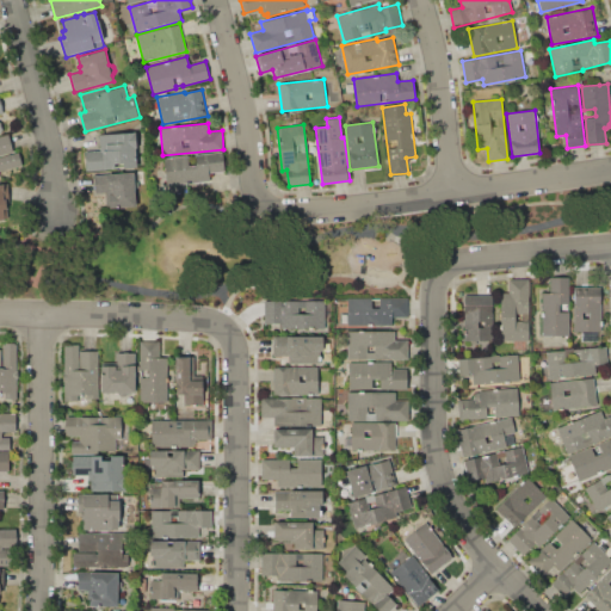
[(99,135),(135,133),(137,155),(136,155),(137,167),(124,168),(124,166),(115,167),(115,168),(86,171),(85,152),(100,150),(99,135)]
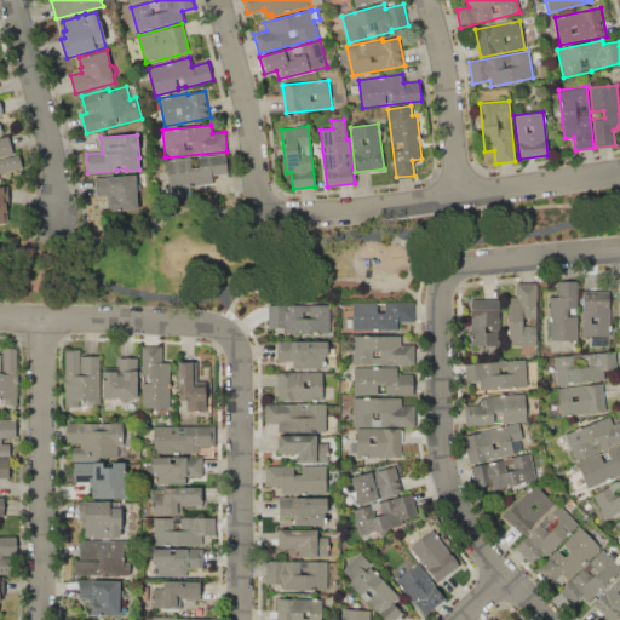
[(0,174),(0,138),(9,137),(13,156),(19,154),(23,170),(0,174)]
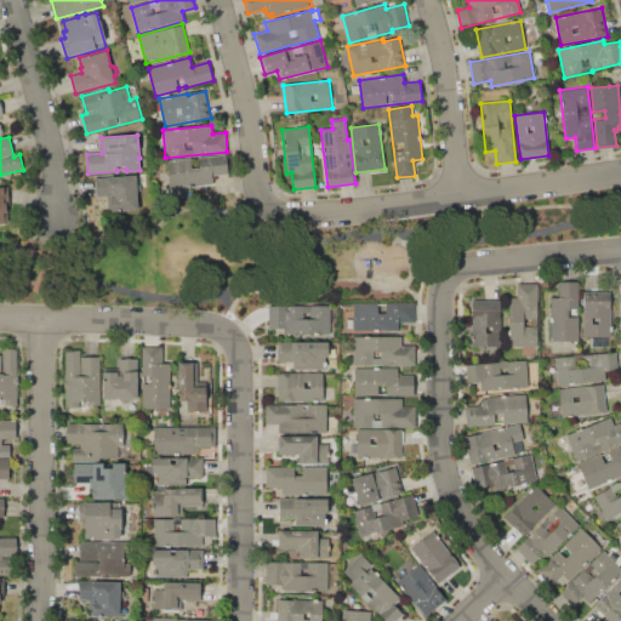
[(169,187),(167,160),(192,158),(192,160),(199,159),(199,157),(227,154),(228,174),(214,175),(215,184),(169,187)]
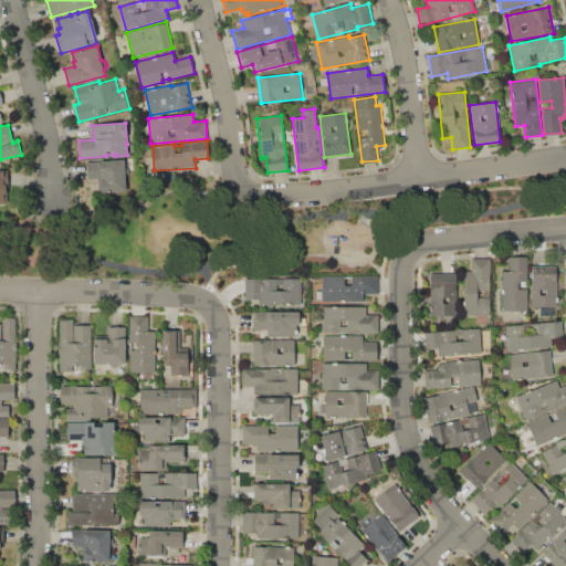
[(86,161),(125,159),(127,190),(98,192),(97,179),(87,179),(86,161)]
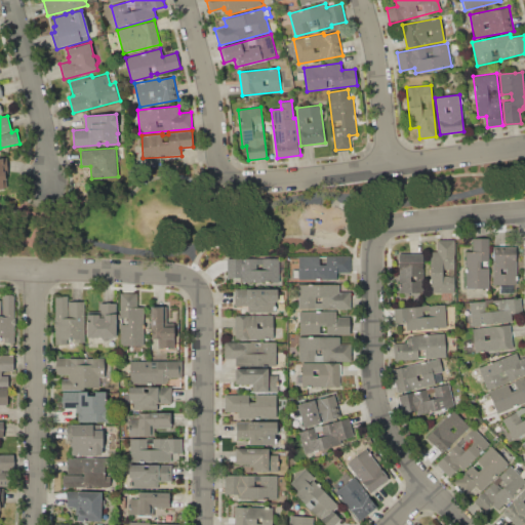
[(490,287),(467,288),(466,251),(473,251),(473,238),(489,237),(490,287)]
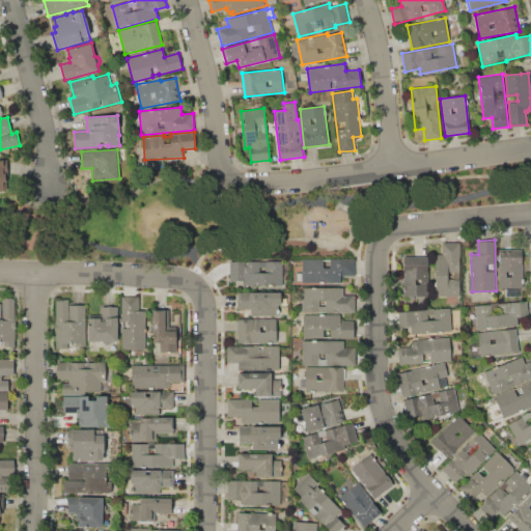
[(442,254),(442,243),(459,242),(460,264),(458,266),(459,296),(455,296),(456,304),(446,304),(446,296),(436,297),(434,254),(442,254)]
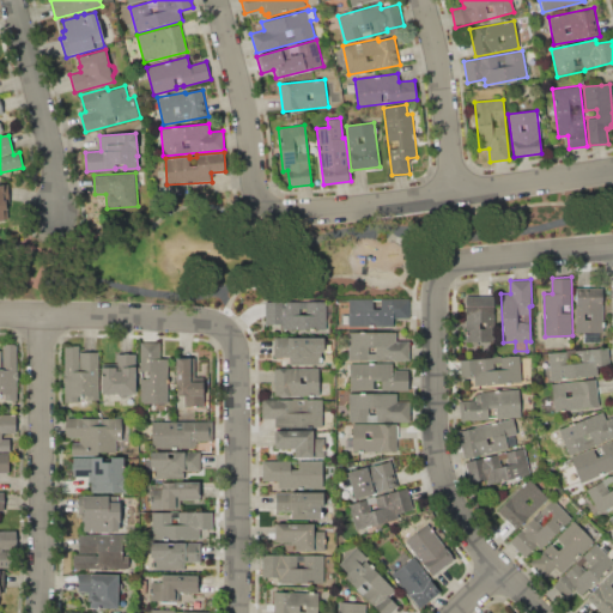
[(575,287),(604,287),(605,332),(599,332),(600,341),(584,343),(584,333),(576,333),(575,287)]
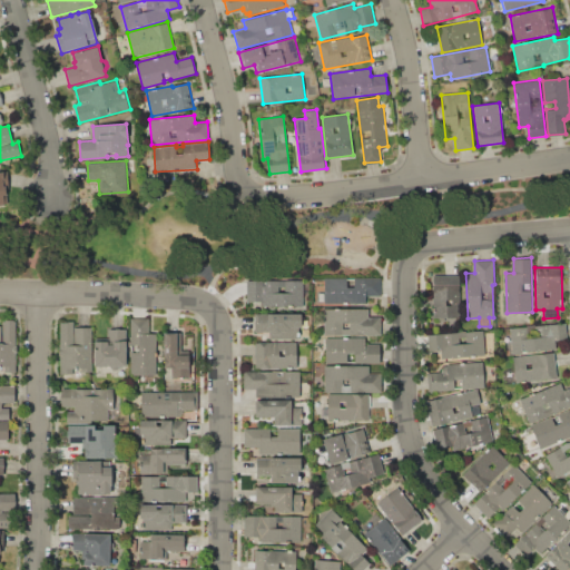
[(432,275),(457,275),(459,317),(444,317),(444,320),(434,320),(432,275)]
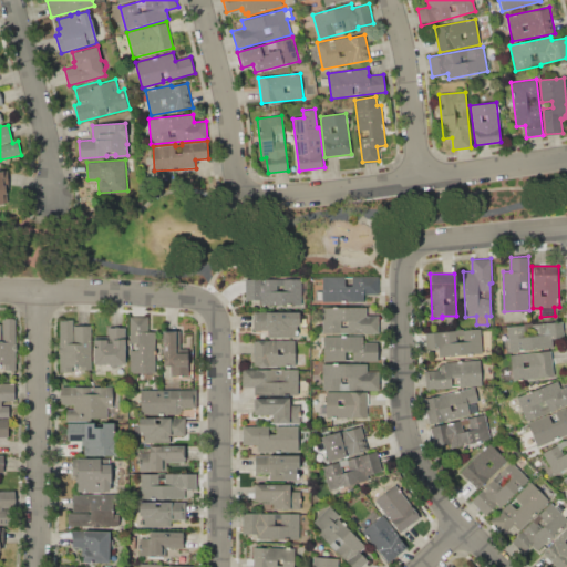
[(322,276),(378,276),(379,294),(363,294),(364,301),(322,301),(322,299),(317,300),(317,291),(322,290),(322,276)]
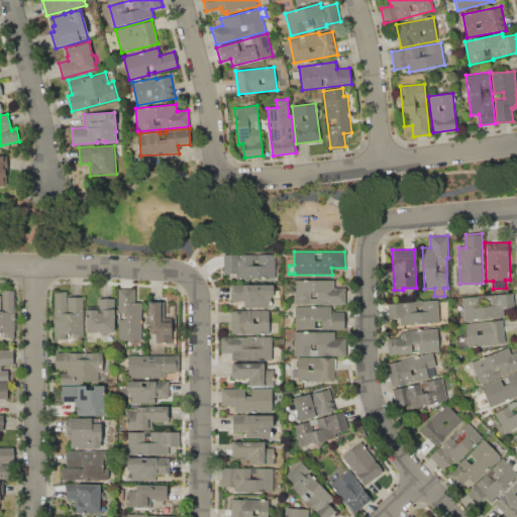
[(223,254),(275,253),(275,277),(233,278),(233,273),(223,273),(223,254)]
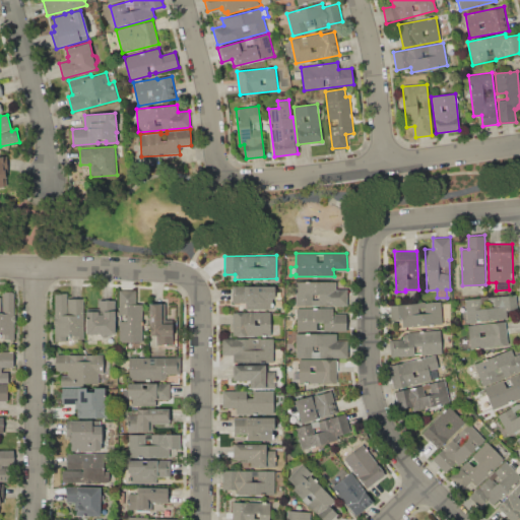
[(335,288),(347,288),(347,306),(327,307),(327,305),(296,305),(295,281),(335,281),(335,288)]
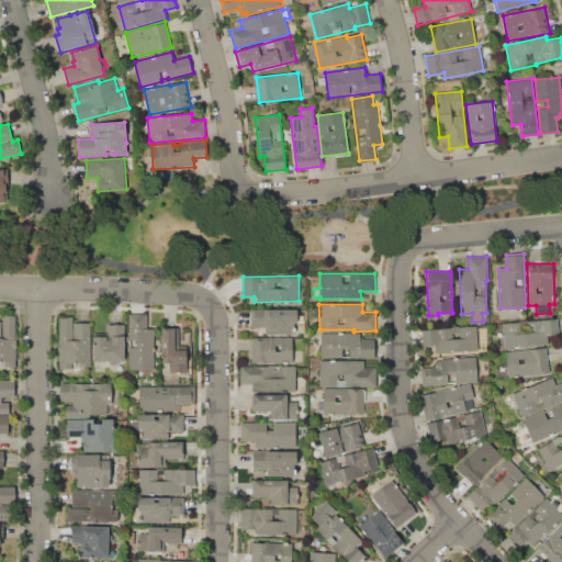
[(299,310),(299,323),(295,323),(295,334),(266,334),(266,327),(251,327),(250,308),(299,310)]
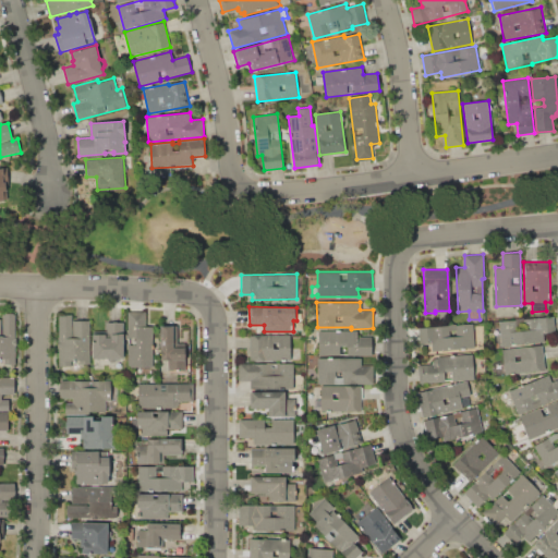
[(128,312),(145,312),(145,326),(153,326),(153,368),(140,368),(140,366),(128,366),(128,312)]
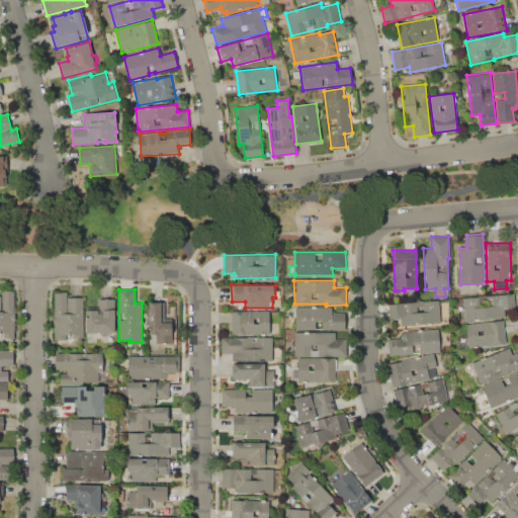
[(0,295),(2,295),(2,292),(5,292),(5,290),(12,290),(12,292),(14,292),(14,314),(15,314),(15,321),(14,321),(14,338),(3,338),(3,337),(0,337),(0,295)]
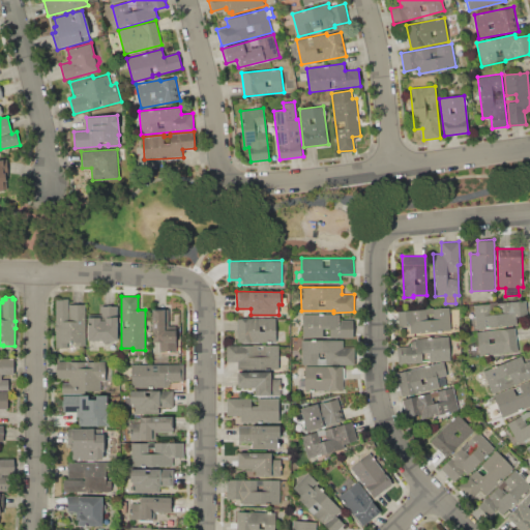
[(56,299),(58,299),(58,298),(68,298),(68,303),(84,303),(84,334),(86,334),(86,345),(76,345),(76,342),(67,342),(67,348),(56,348),(56,299)]
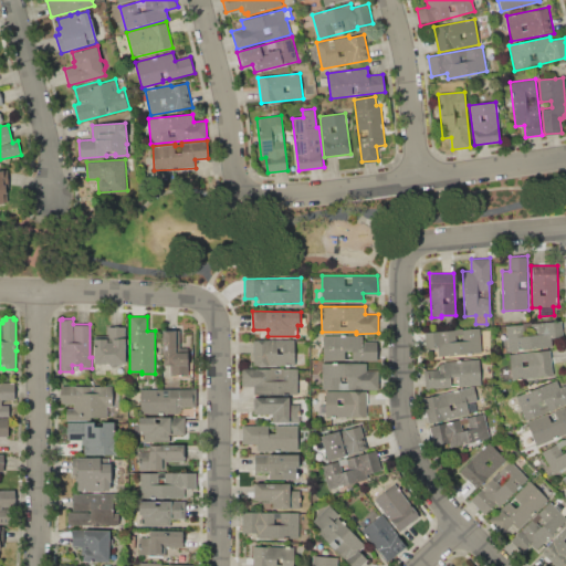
[(506,325),(561,321),(563,337),(552,338),(552,346),(509,349),(506,325)]
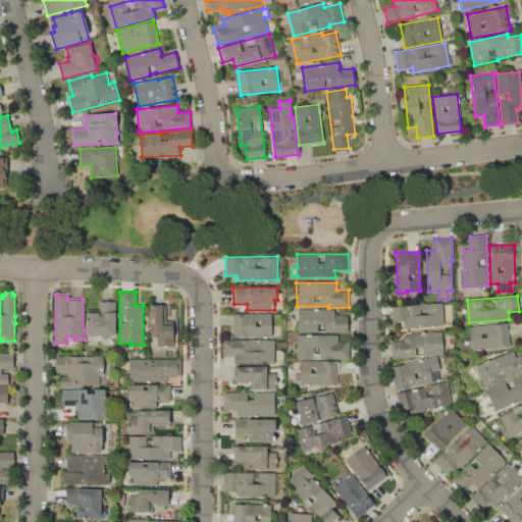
[(87,335),(86,310),(100,310),(100,301),(115,301),(116,335),(109,335),(107,338),(103,338),(100,335),(87,335)]
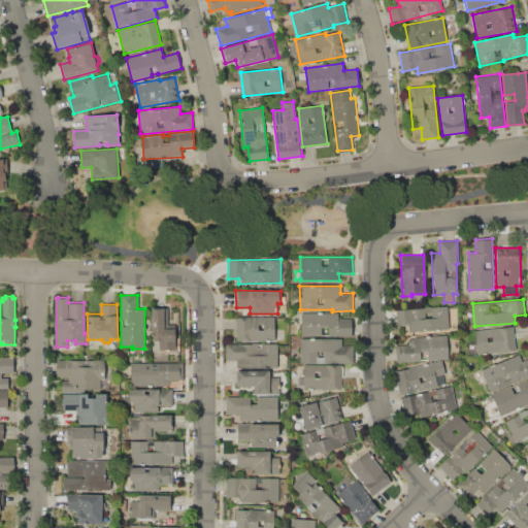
[(396,310),(448,305),(450,329),(408,332),(408,324),(397,325),(396,310)]
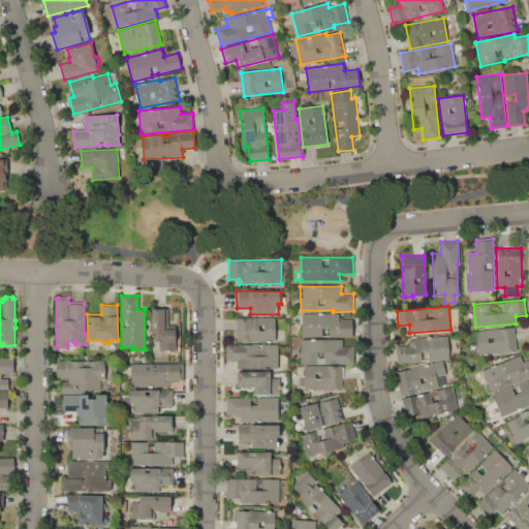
[(168,325),(175,325),(176,351),(159,351),(159,341),(153,341),(152,308),(167,307),(168,325)]
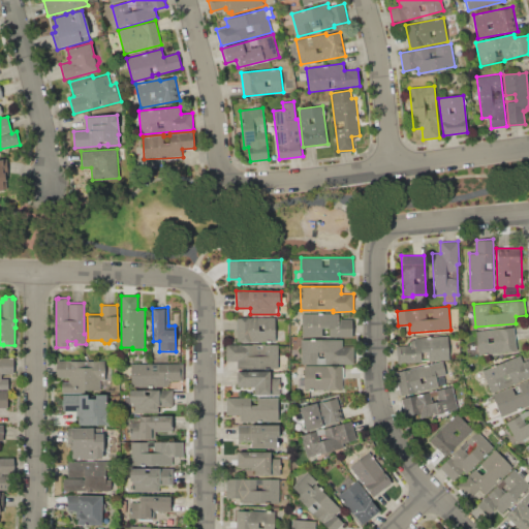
[(302,313),(338,313),(338,319),(353,319),(352,337),(302,337),(302,313)]
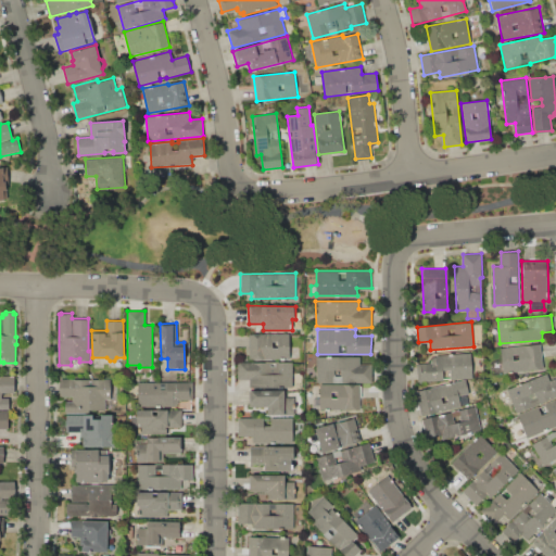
[(248,333),(289,333),(289,358),(249,359),(248,333)]
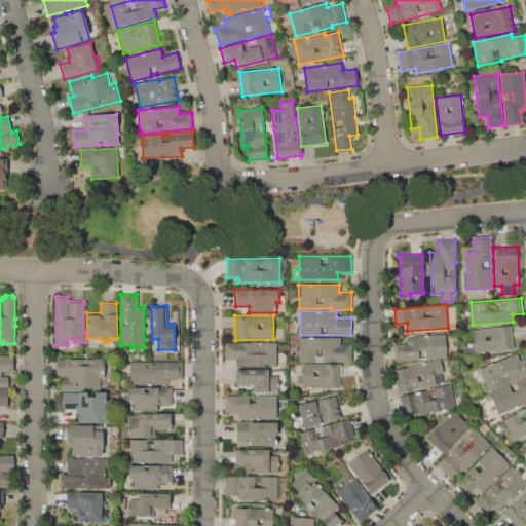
[(473,330),(511,325),(514,348),(476,353),(473,330)]
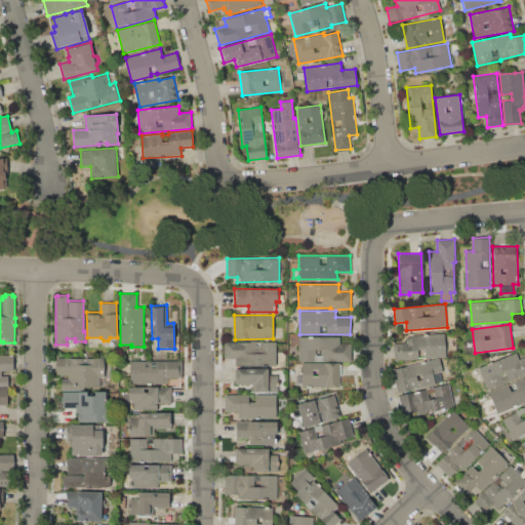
[(394,360),(393,344),(406,342),(406,340),(409,337),(411,337),(411,335),(444,333),(446,356),(394,360)]
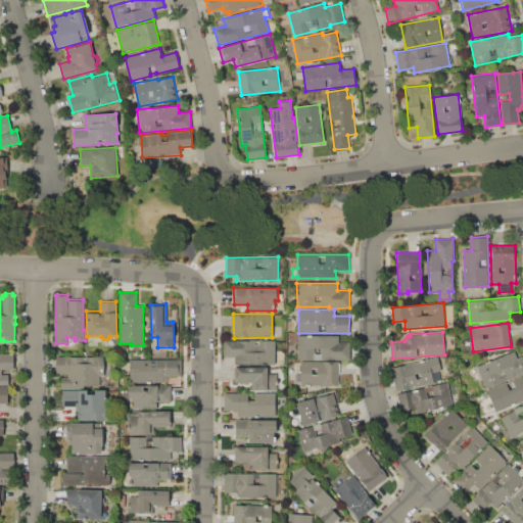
[(338,341),(346,341),(347,358),(338,358),(338,360),(297,360),(297,336),(338,335),(338,341)]
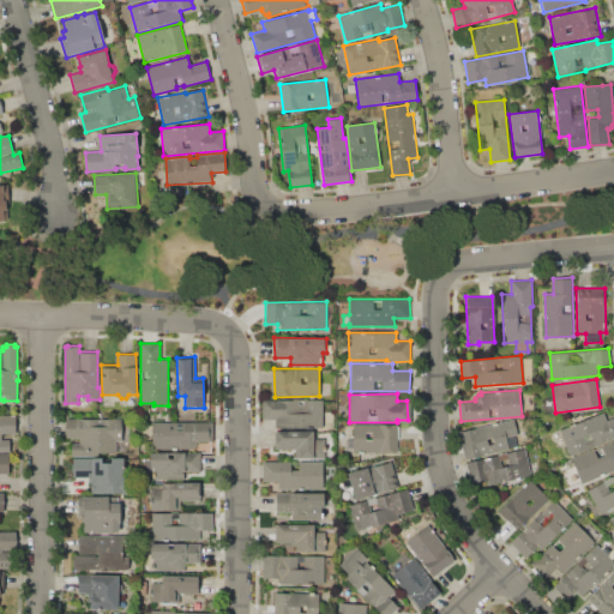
[(323,401),(323,428),(276,428),(276,419),(263,419),(263,399),(323,401)]
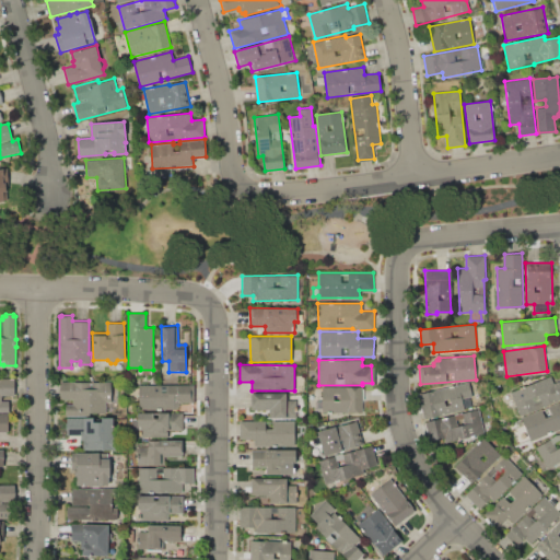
[(510,392),(551,376),(553,383),(559,380),(559,399),(520,416),(510,392)]
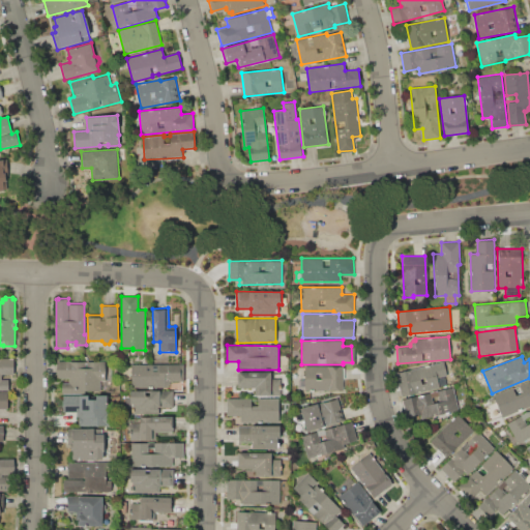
[(8,375),(2,375),(2,380),(8,380),(8,388),(4,388),(4,389),(0,389),(0,358),(13,358),(13,375),(8,375)]
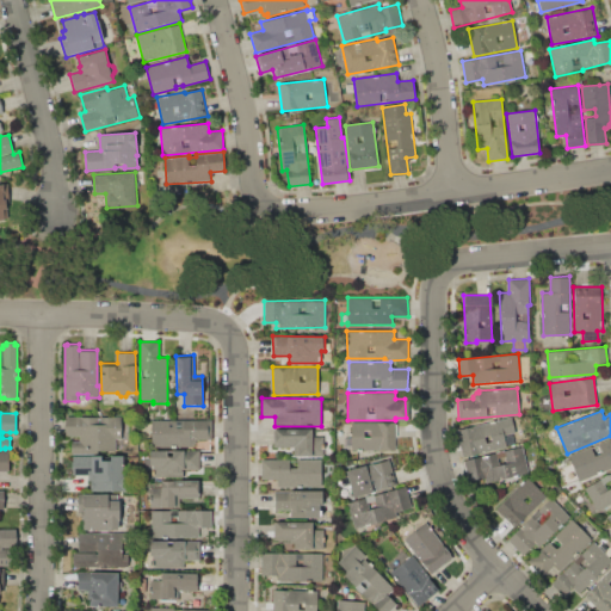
[(116,444),(116,450),(99,450),(99,454),(72,454),(72,440),(79,440),(79,438),(66,438),(66,417),(127,417),(127,444),(116,444)]
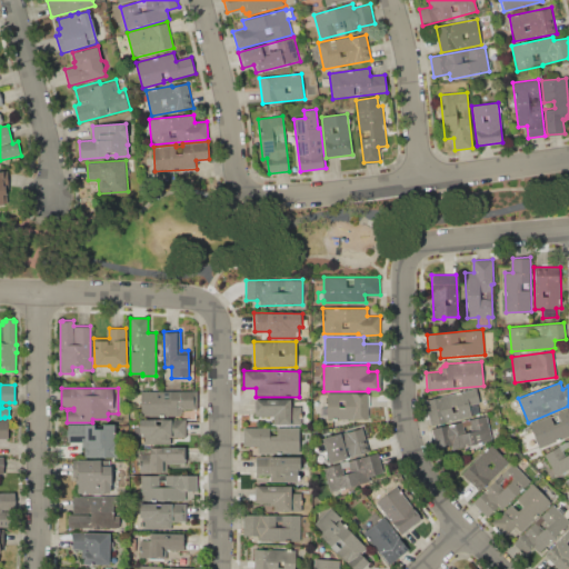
[(423,399),(461,389),(462,391),(477,388),(480,402),(469,405),(471,416),(430,426),(423,399)]
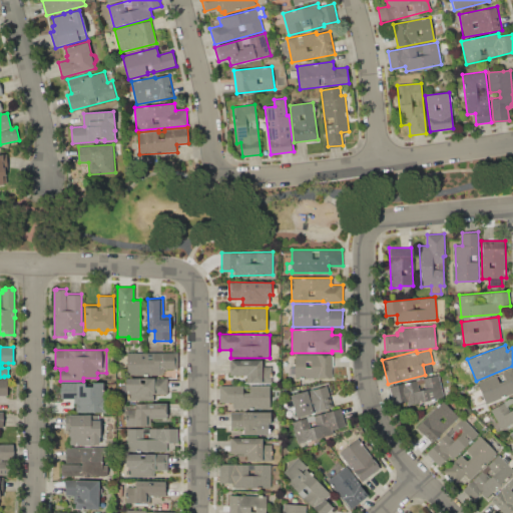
[(130,370),(126,370),(126,353),(175,353),(175,370),(164,370),(164,376),(151,376),(151,373),(142,373),(142,374),(137,374),(137,373),(130,373),(130,370)]
